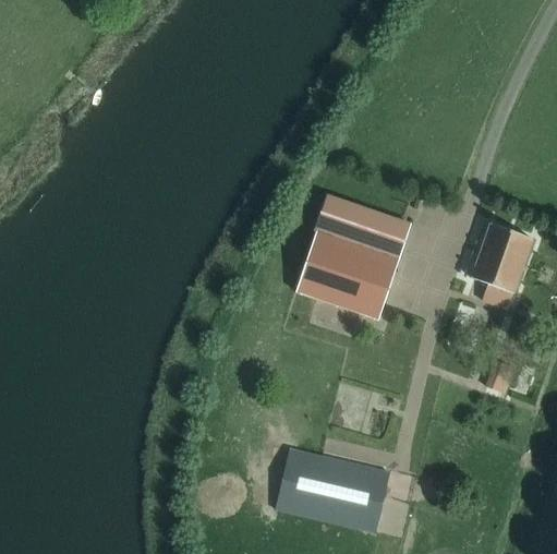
[(378,318),(378,315),(411,221),(326,193),(315,226),(316,227),(294,291),(363,314),(378,318)]
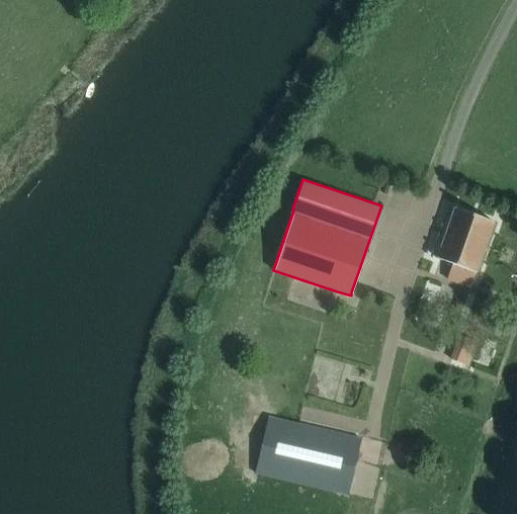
[(469,283),(493,218),(455,204),(438,255),(453,260),(448,275),(469,283)]
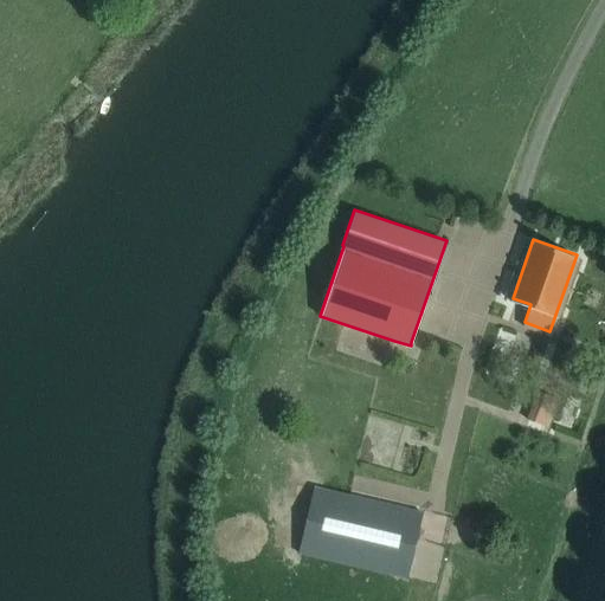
[(600,364),(604,350),(593,347),(590,361),(600,364)]
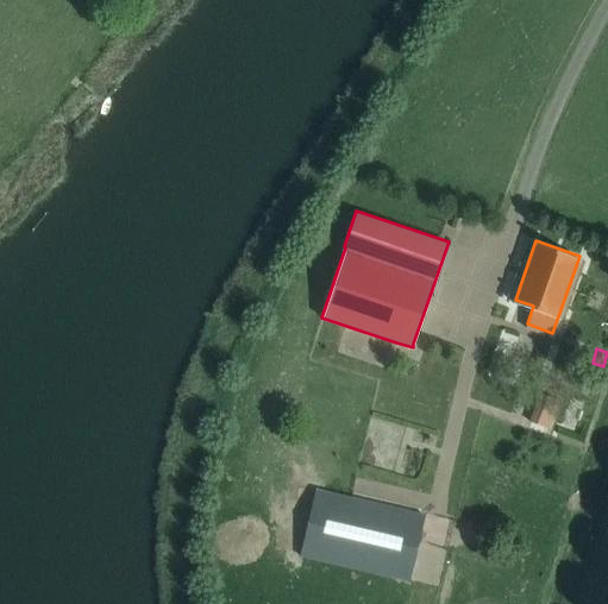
[(550,415),(574,420),(577,401),(553,397),(550,415)]
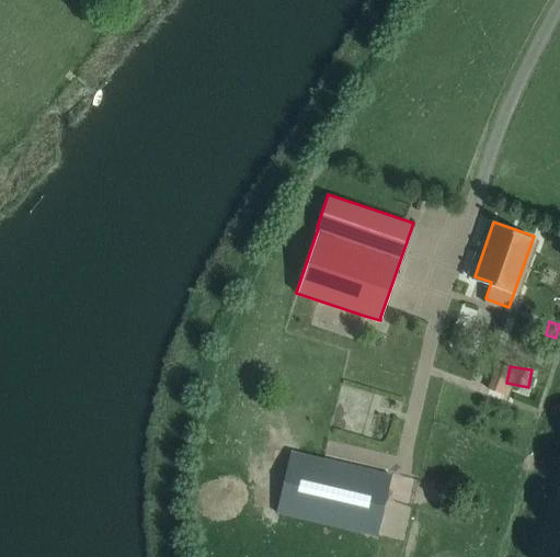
[(378,532),(390,480),(391,472),(293,448),(278,509),(378,532)]
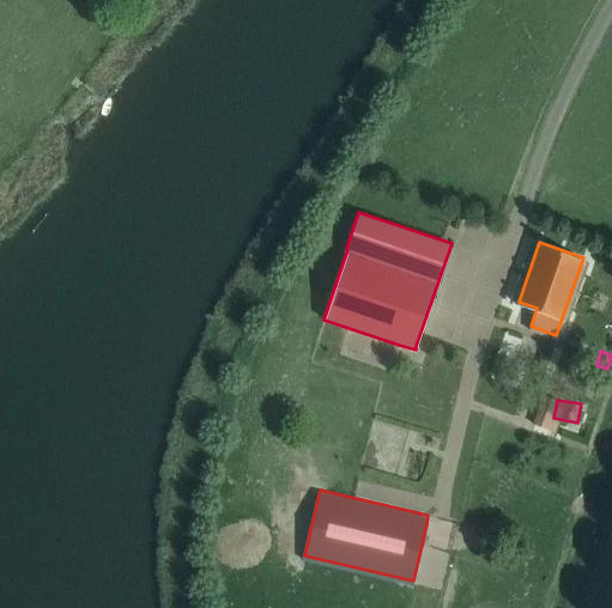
All buildings are outlined.
